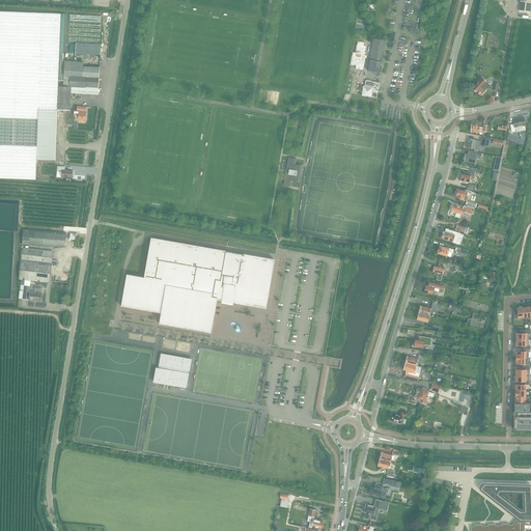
[(530,0),(524,0),(524,2),(521,2),(520,11),(529,12),(530,3),(527,2),(527,0),(530,0)]
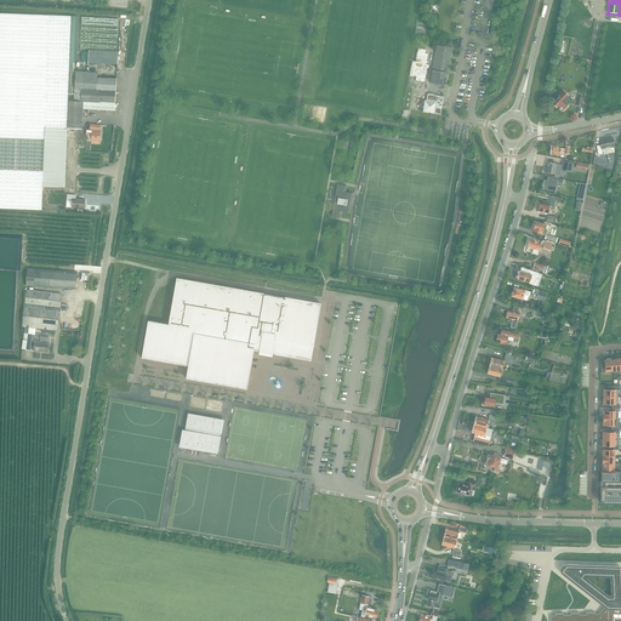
[(43,186),(64,187),(70,16),(0,12),(0,208),(41,210),(43,186)]
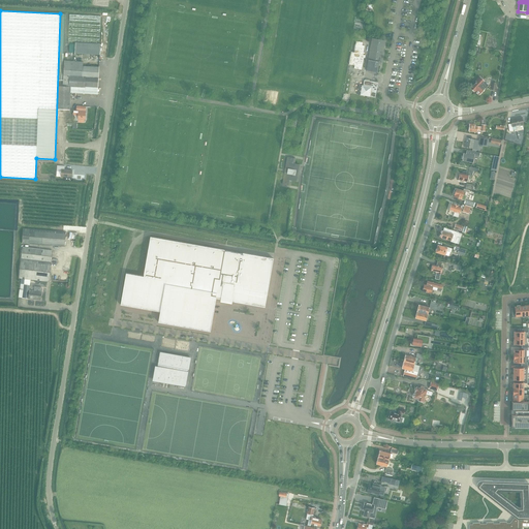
[(379,50),(383,51),(385,40),(379,38),(372,37),(366,69),(377,71),(379,61),(377,61),(379,50)]
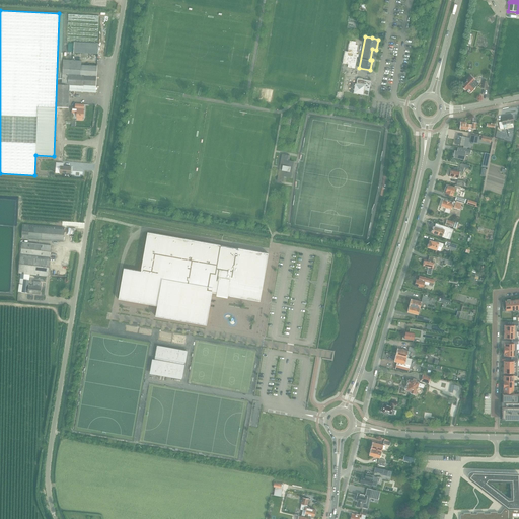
[(357,57),(358,57),(359,54),(356,54),(358,45),(356,45),(356,42),(350,41),(348,52),(345,51),(343,63),(348,64),(347,67),(355,68),(357,57)]
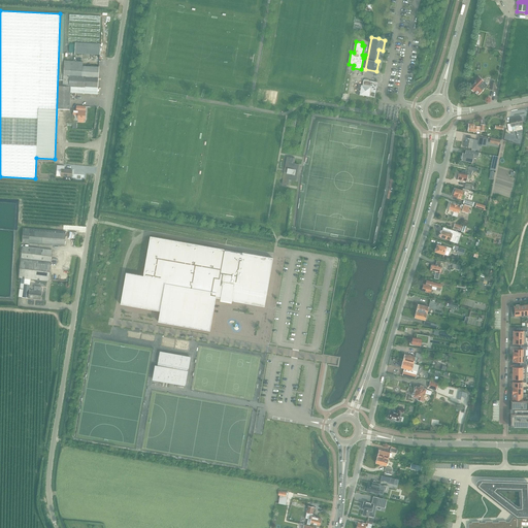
[(74,54),(99,55),(100,44),(75,42),(74,54)]
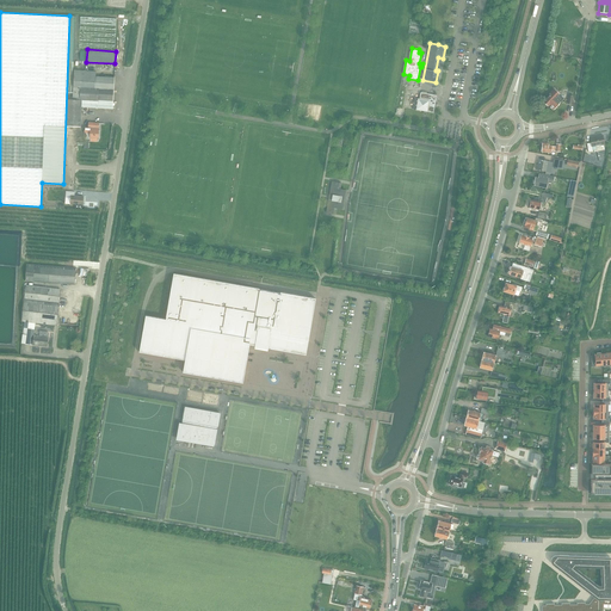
[(81,107),(112,109),(115,78),(96,76),(96,72),(74,71),(73,100),(67,100),(66,127),(80,128),(81,107)]
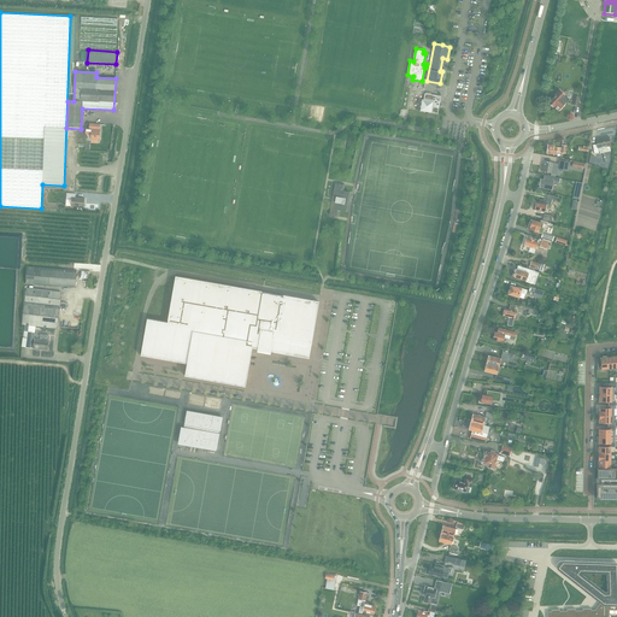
[(432,112),(436,113),(440,95),(423,93),(422,99),(421,99),(418,110),(428,111),(427,113),(430,113),(432,112)]
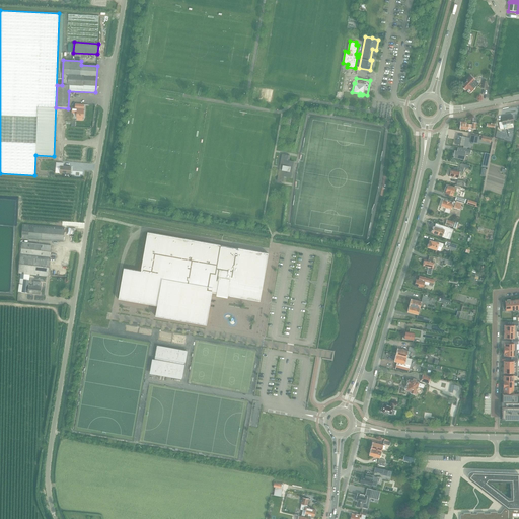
[(465,89),(470,93),(477,85),(468,78),(460,87),(464,90),(465,89)]
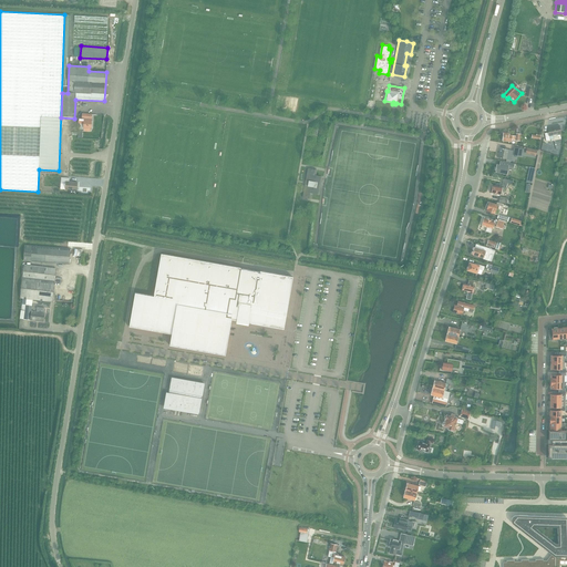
[(91,119),(92,119),(92,114),(82,114),(82,119),(79,119),(78,130),(84,130),(84,131),(90,132),(91,127),(92,127),(92,121),(91,121),(91,119)]
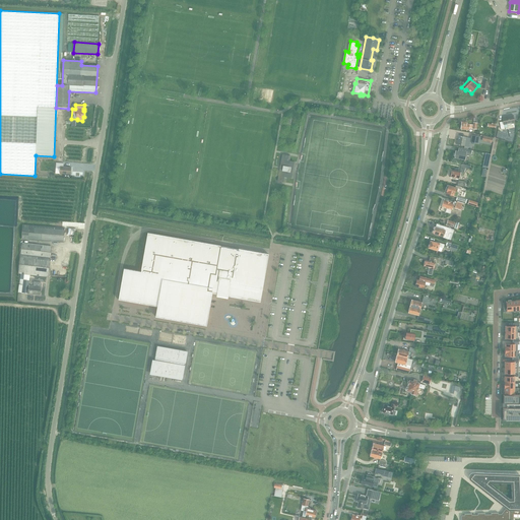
[(507,125),(510,124),(510,123),(514,123),(512,116),(502,118),(503,122),(499,122),(500,129),(504,128),(503,125),(507,124),(507,125)]
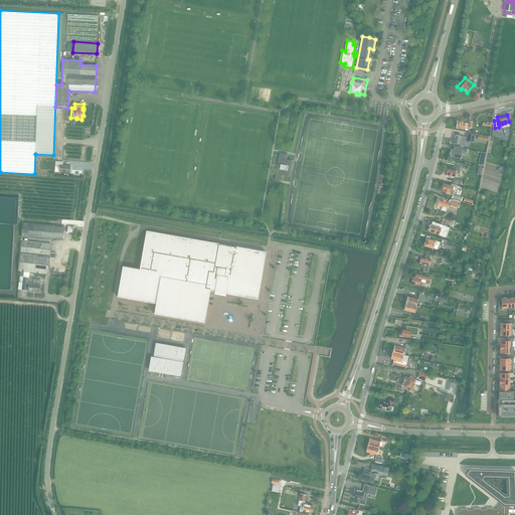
[(468,124),(463,123),(463,122),(460,121),(460,123),(457,122),(456,129),(464,130),(464,128),(472,128),(473,122),(468,122),(468,124)]
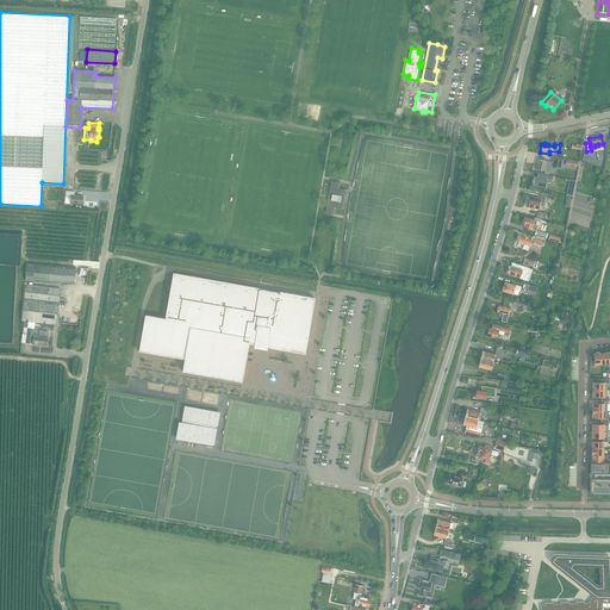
[(536,168),(536,169),(545,170),(545,174),(549,174),(551,166),(561,168),(562,161),(553,159),(552,162),(537,160),(536,165),(535,163),(535,168),(536,168)]
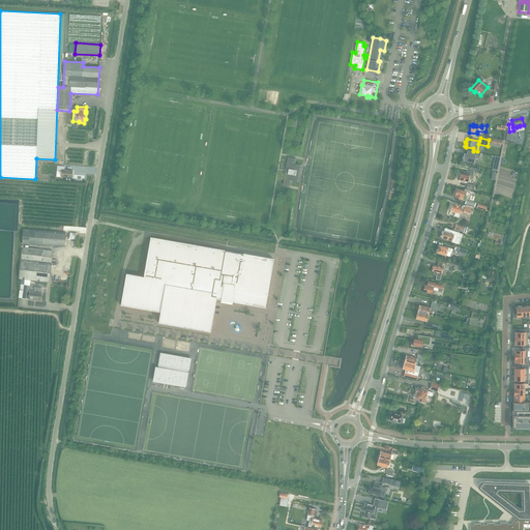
[(475,156),(479,157),(480,154),(473,152),(472,155),(465,153),(464,156),(463,156),(462,158),(464,159),(463,160),(473,164),(475,156)]
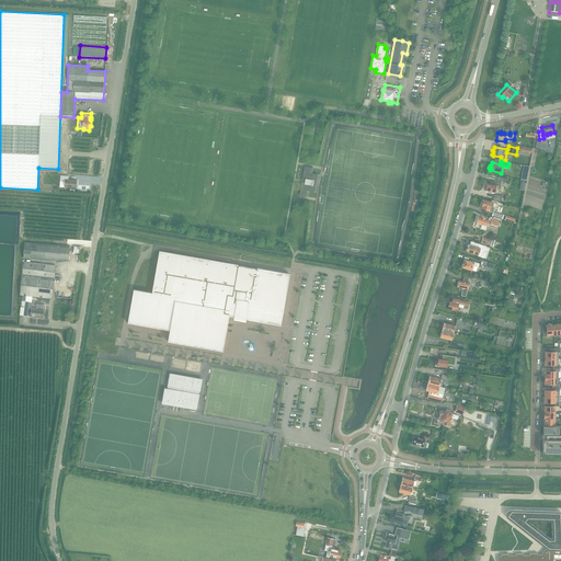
[(313,168),(305,167),(299,195),(308,196),(309,192),(315,192),(318,173),(312,173),(313,168)]
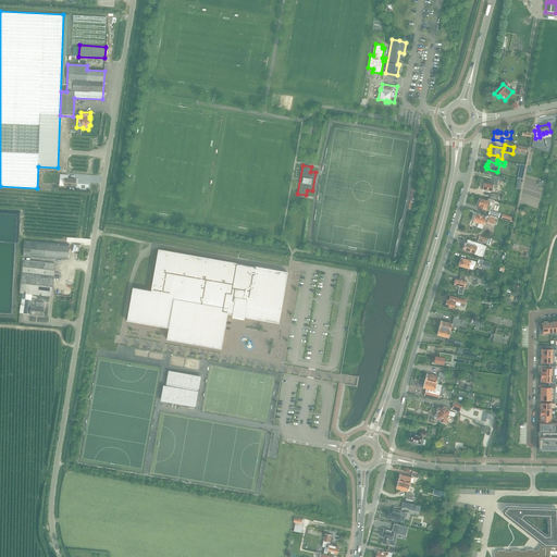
[(492,187),(496,188),(498,180),(503,181),(504,177),(494,175),(493,184),(484,182),(482,189),(492,192),(492,187)]
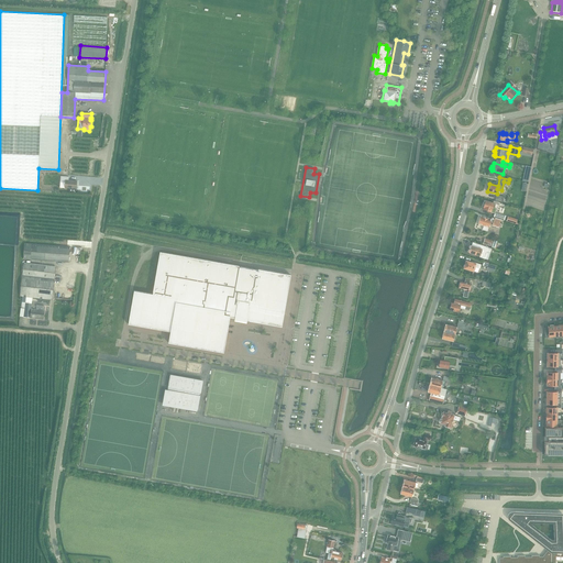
[(495,203),(498,205),(499,202),(494,200),(493,203),(485,201),(483,210),(490,212),(492,212),(495,213),(494,217),(505,220),(506,216),(495,212),(496,209),(496,208),(494,208),(495,203)]
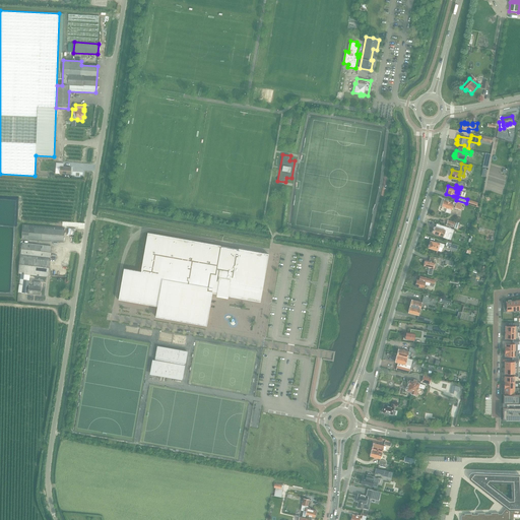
[(454,201),(453,203),(443,200),(441,206),(447,208),(446,211),(451,213),(453,205),(455,206),(454,208),(458,209),(460,203),(454,201)]
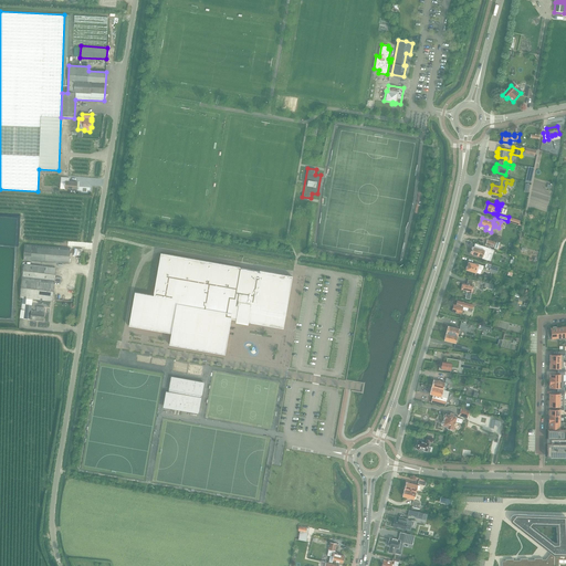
[(496,241),(495,242),(494,242),(488,240),(485,244),(493,247),(494,248),(498,249),(500,242),(496,241)]
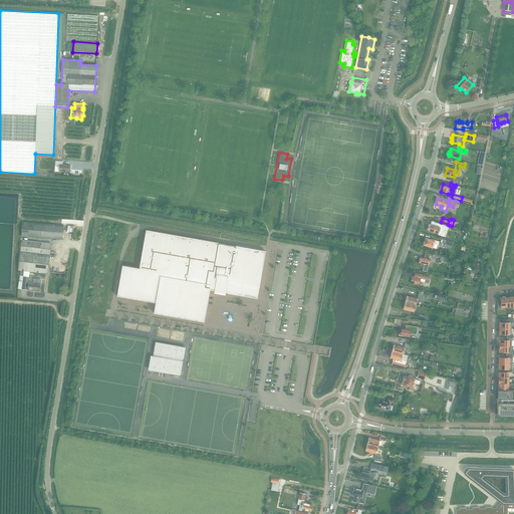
[(21,236),(62,239),(63,225),(22,222),(21,236)]
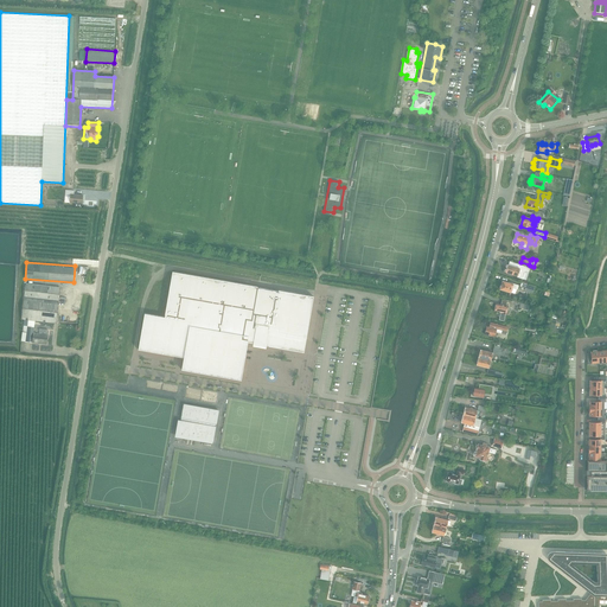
[(515,267),(508,264),(505,273),(517,276),(517,278),(523,279),(525,270),(529,270),(529,268),(523,266),(516,263),(515,267)]
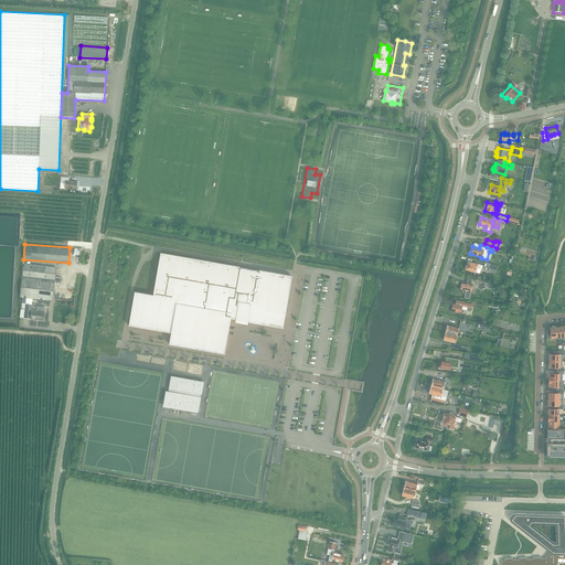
[(135,291),(128,326),(171,332),(169,344),(224,353),(231,318),(251,322),(283,328),(291,276),(259,270),(240,267),(160,253),(153,292),(153,295),(135,291)]
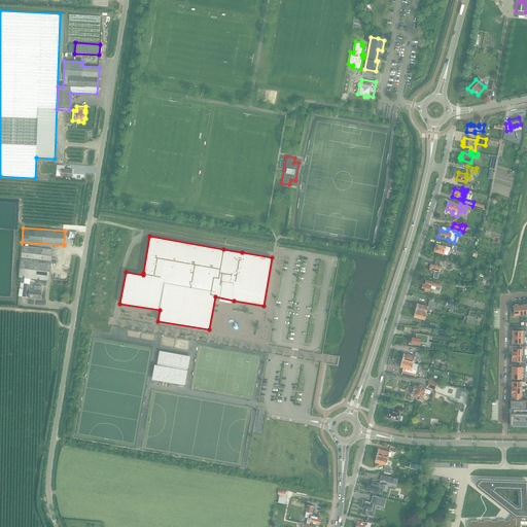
[(442,244),(441,246),(435,244),(433,251),(446,255),(448,254),(449,251),(451,248),(442,244)]
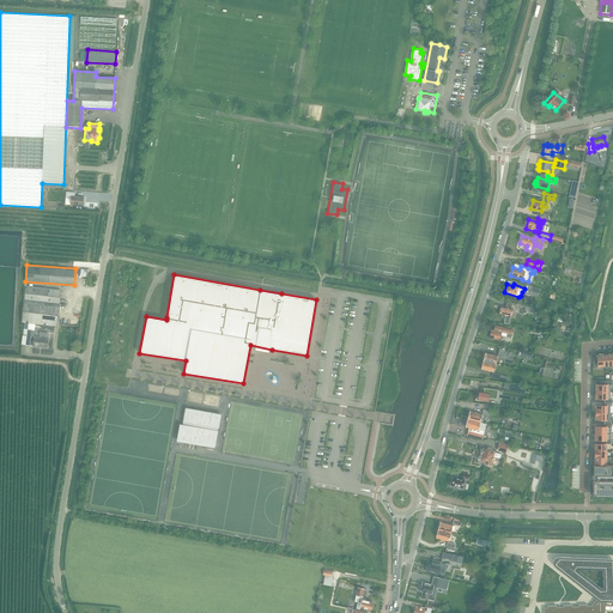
[(22,322),(55,326),(59,290),(25,286),(22,322)]
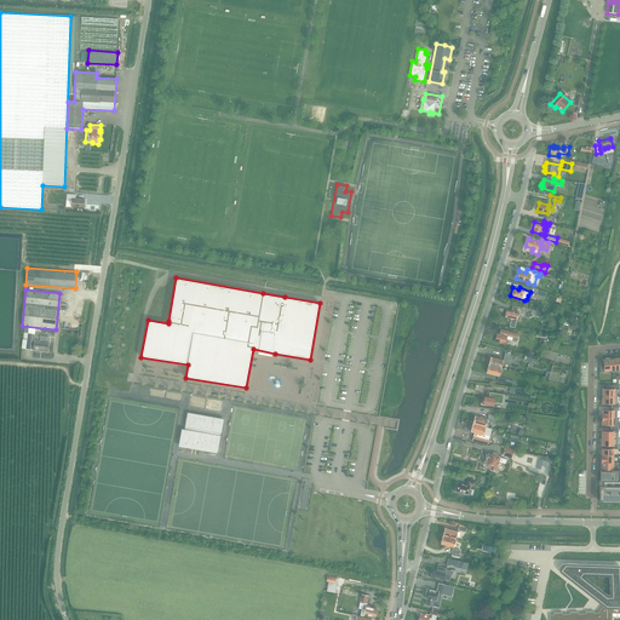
[(518,315),(522,315),(523,308),(517,306),(516,310),(511,309),(511,311),(506,310),(505,317),(511,319),(510,326),(515,327),(518,315)]
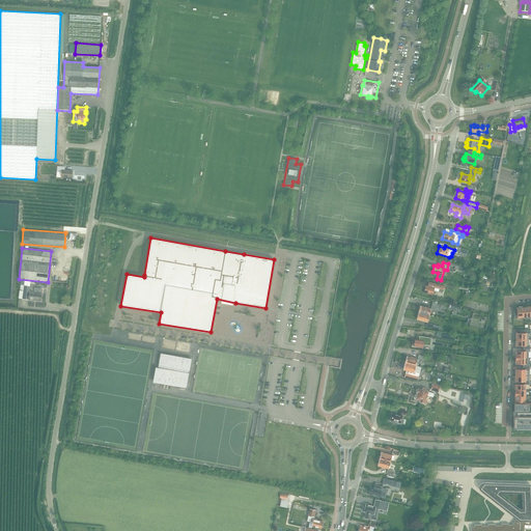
[(434,290),(442,292),(444,286),(429,282),(428,286),(425,285),(424,292),(432,295),(434,290)]
